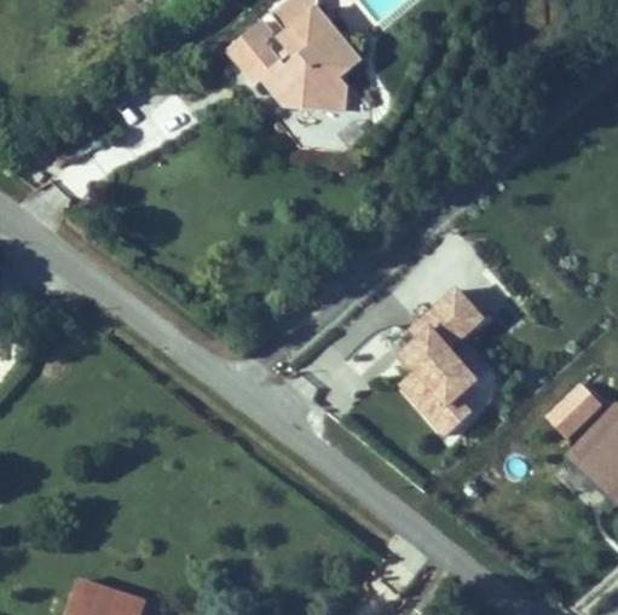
[(362,59),(315,3),(315,0),(282,0),(267,12),(282,29),(276,34),(263,17),(224,50),(250,81),(258,75),(284,108),(346,110),(346,85),(340,77),(362,59)]
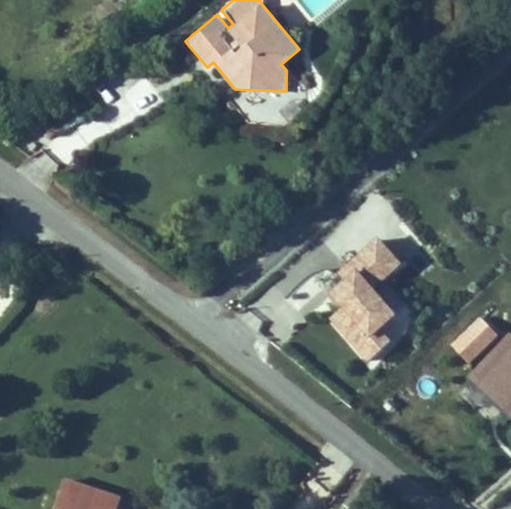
[(300,109),(292,99),(281,108),(289,118),(300,109)]
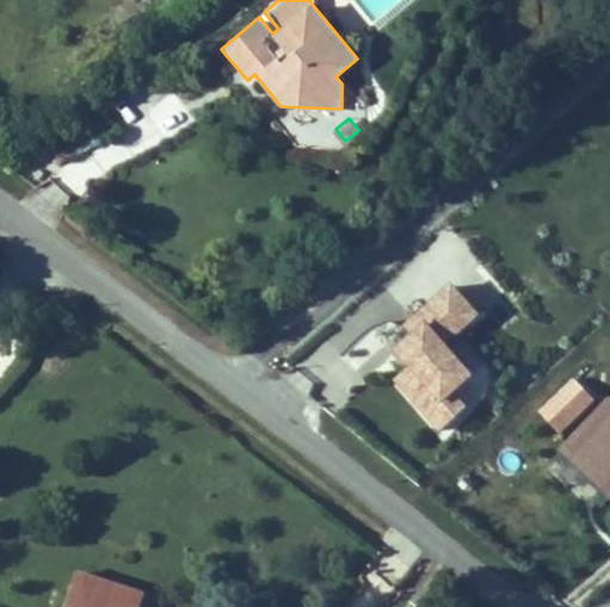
[(406,366),(390,379),(436,432),(464,407),(450,390),(468,376),(443,347),(479,316),(449,283),(401,324),(410,334),(392,350),(406,366)]
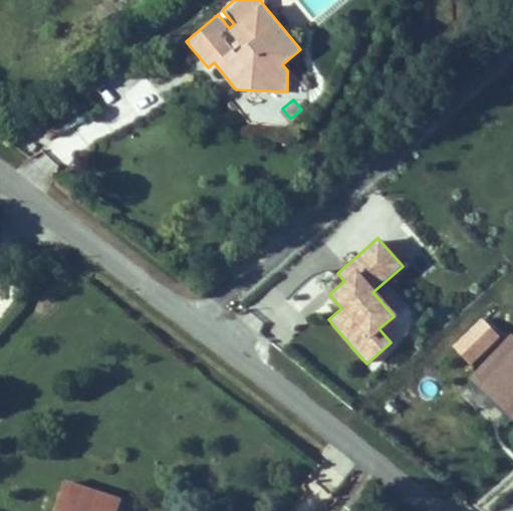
[(498,334),(481,316),(453,343),(469,361),(498,334)]
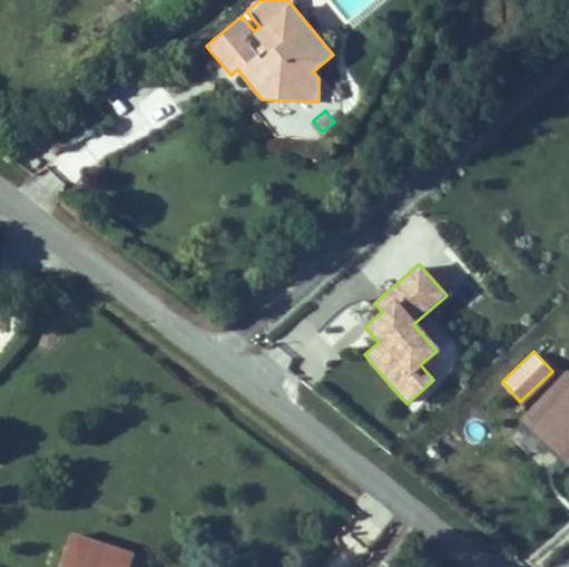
[(568,370),(567,369),(519,420),(568,467),(568,370)]
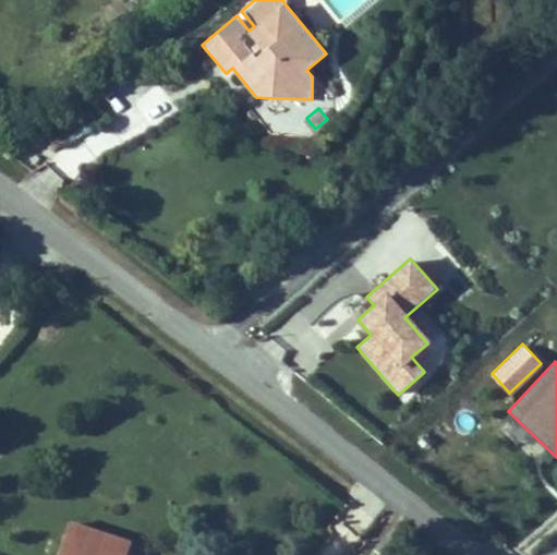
[(125,554),(130,542),(69,521),(57,554),(125,554)]
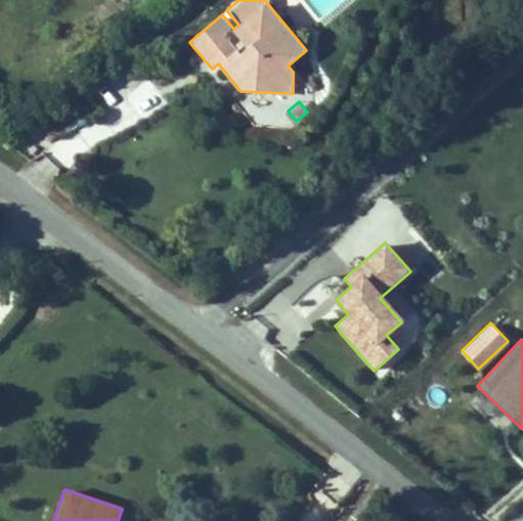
All buildings are outlined.
